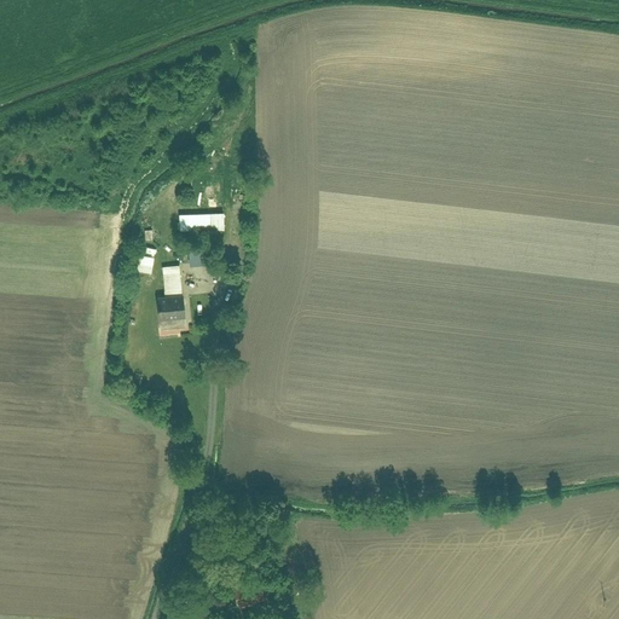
[(179,213),(179,231),(203,231),(203,213),(179,213)]
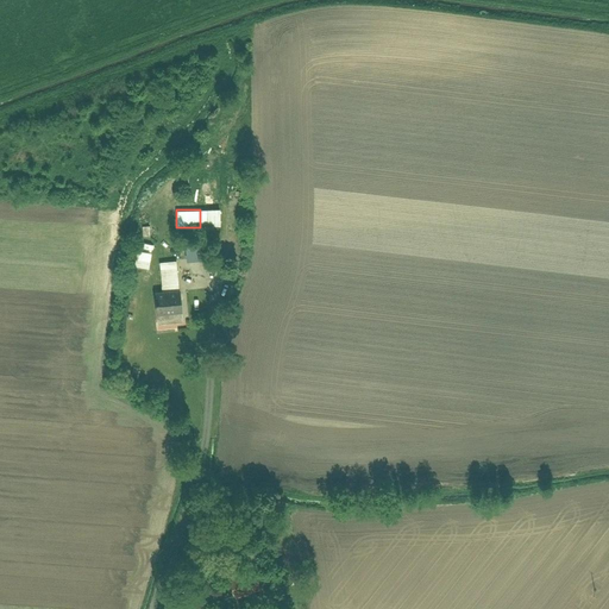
[(189,252),(190,261),(203,258),(202,250),(189,252)]
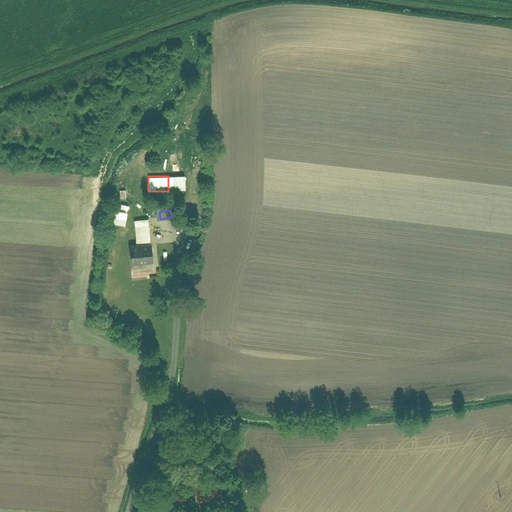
[(134,220),(135,244),(150,244),(149,219),(134,220)]
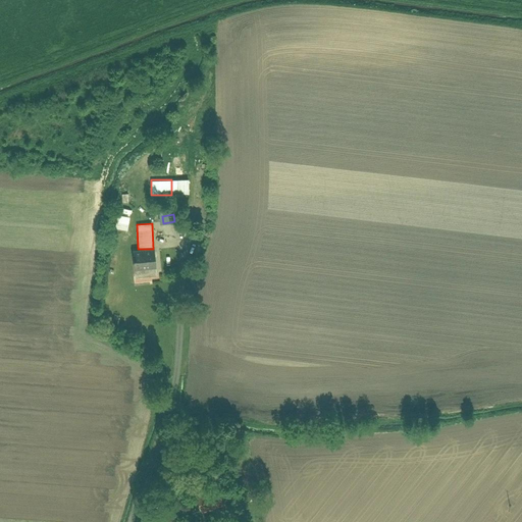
[(135,256),(135,284),(159,283),(158,255),(135,256)]
